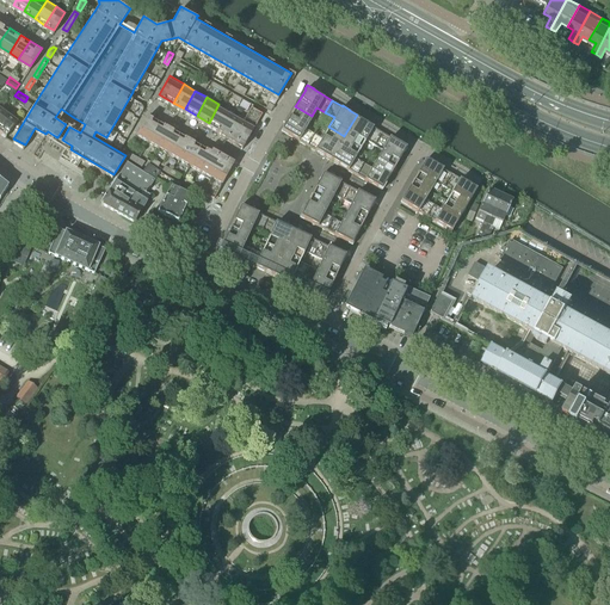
[(209,123),(220,129),(230,111),(219,104),(209,123)]
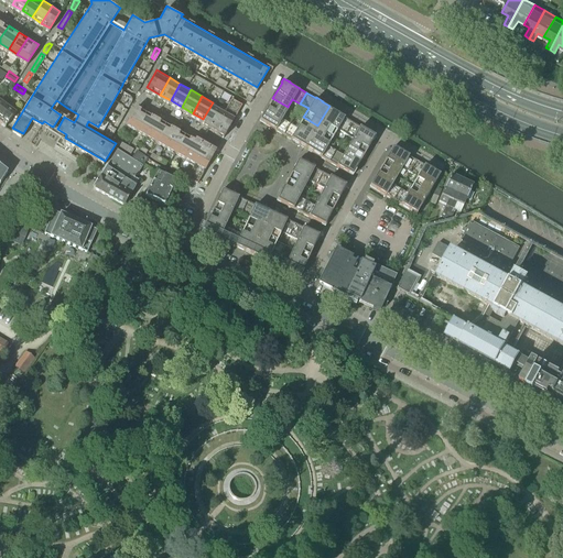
[(225,108),(213,128),(224,134),(225,132),(242,101),(233,96),(225,109),(225,108)]
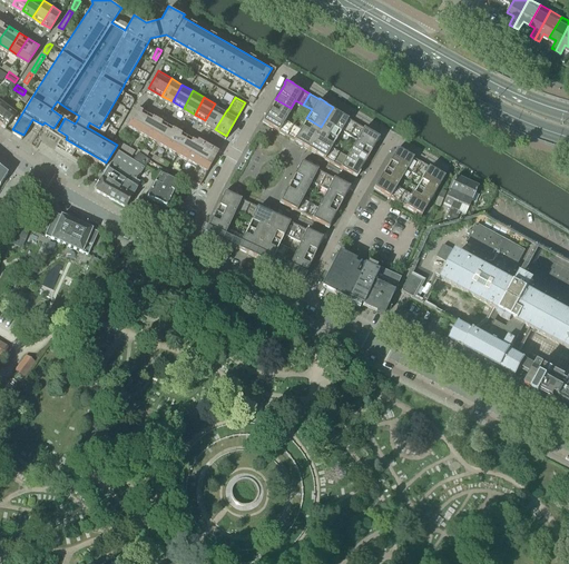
[(270,122),(287,132),(294,121),(286,117),(291,108),(275,99),(265,115),(263,119),(268,122),(270,122)]
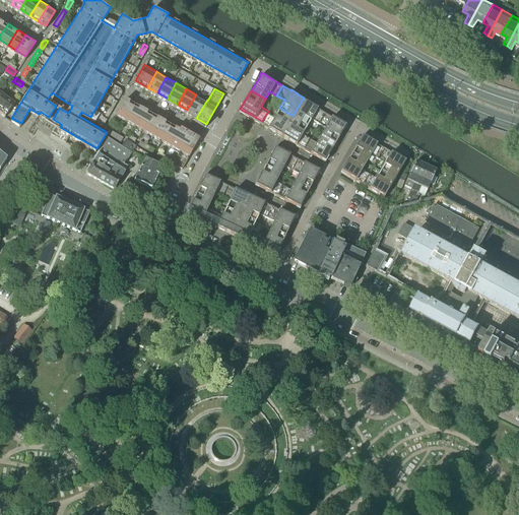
[(6,93),(0,102),(0,110),(5,114),(15,101),(6,93)]
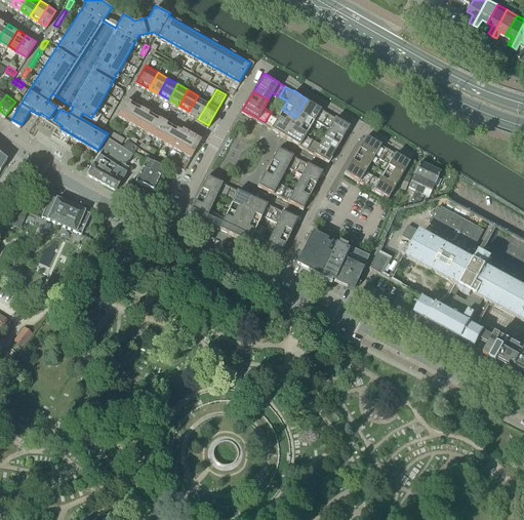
[(190,114),(198,119),(209,101),(198,95),(189,111),(191,112),(190,114)]
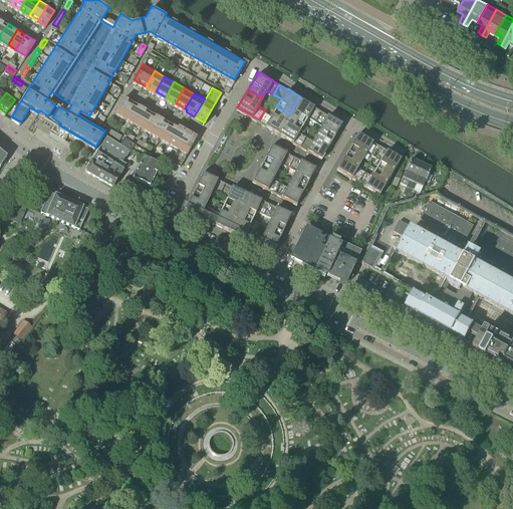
[(115,110),(127,117),(137,101),(124,94),(115,110)]
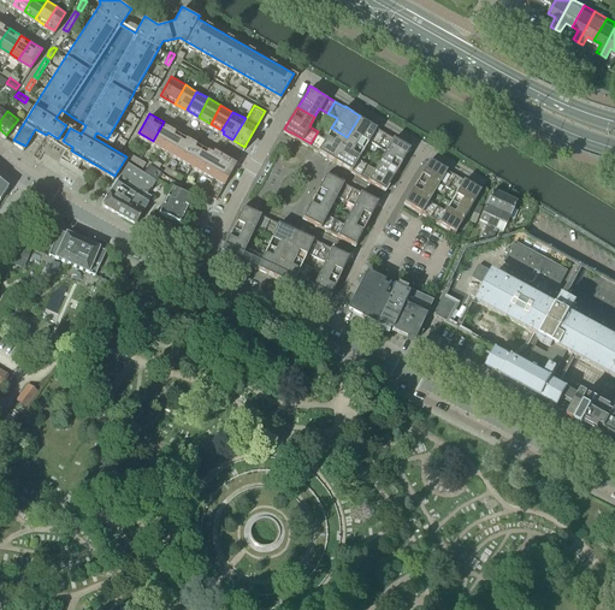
[(370,137),(378,143),(385,130),(374,124),(376,124),(368,120),(360,116),(347,137),(364,147),(370,137)]
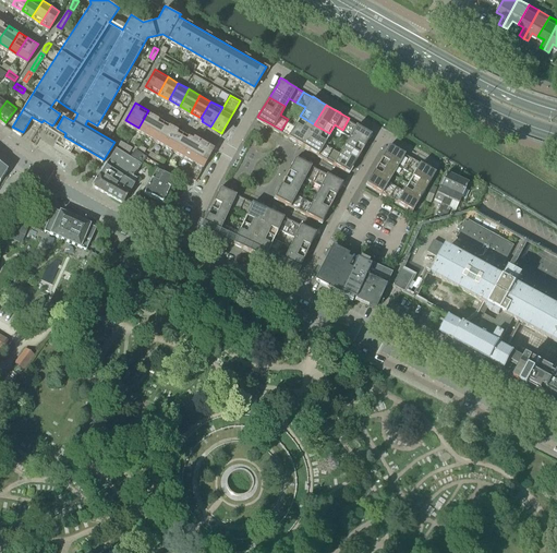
[(138,128),(149,134),(159,117),(148,110),(138,128)]
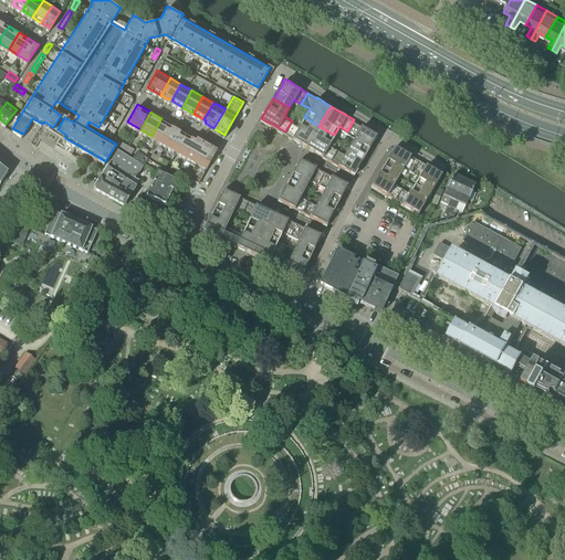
[(307,145),(318,126),(304,117),(300,125),(292,120),(285,131),(294,137),(294,138),(300,141),(301,140),(307,145)]
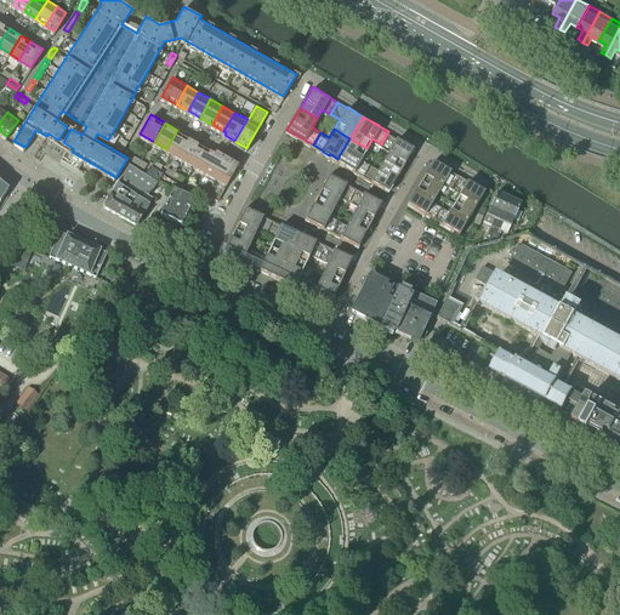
[(166,149),(178,155),(189,137),(177,130),(166,149)]
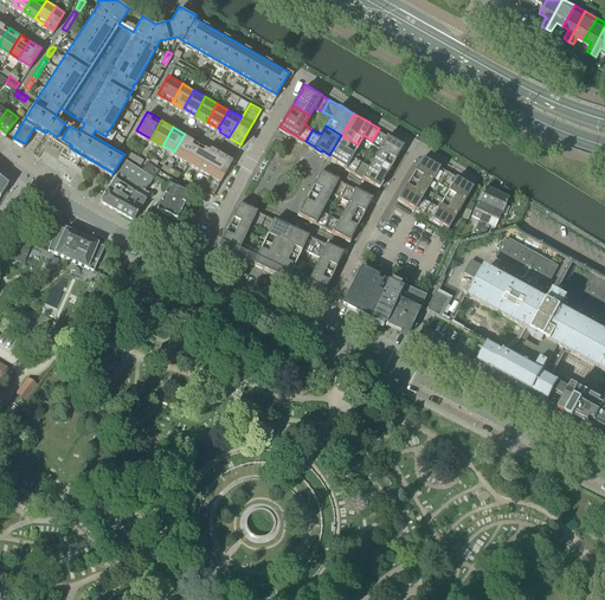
[(379,128),(372,141),(380,146),(375,154),(392,165),(401,147),(403,147),(405,143),(398,139),(398,140),(379,128)]
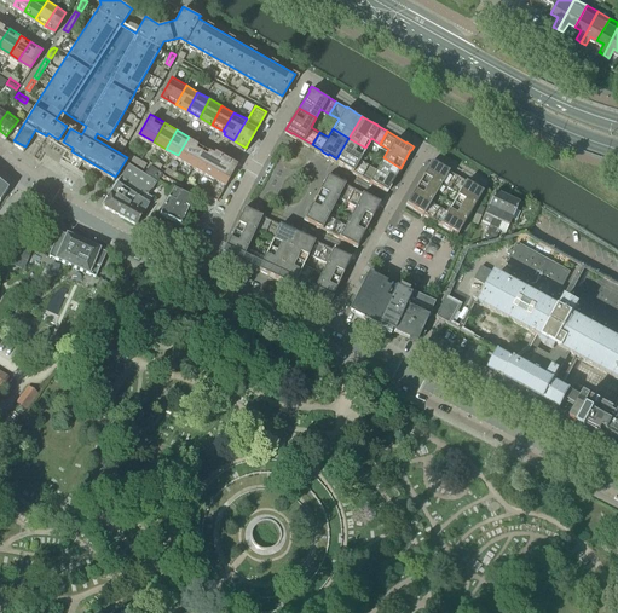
[(125,136),(119,145),(122,148),(128,138),(125,136)]
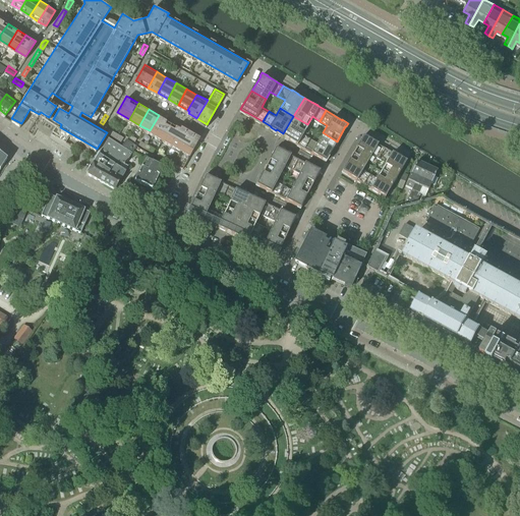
[(150,130),(160,136),(169,120),(159,115),(150,130)]
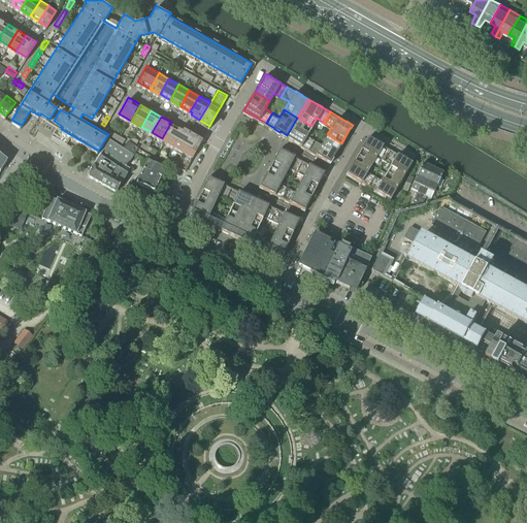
[(287,135),(308,149),(315,137),(307,133),(311,126),(297,118),(287,135)]
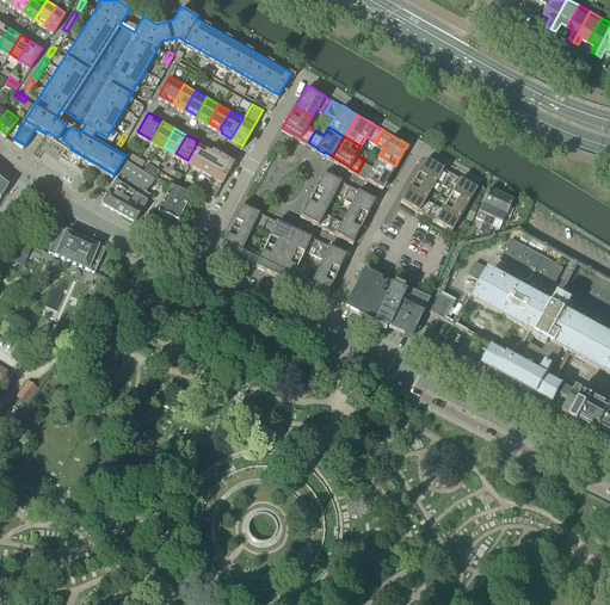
[(188,160),(199,167),(209,148),(198,141),(188,160)]
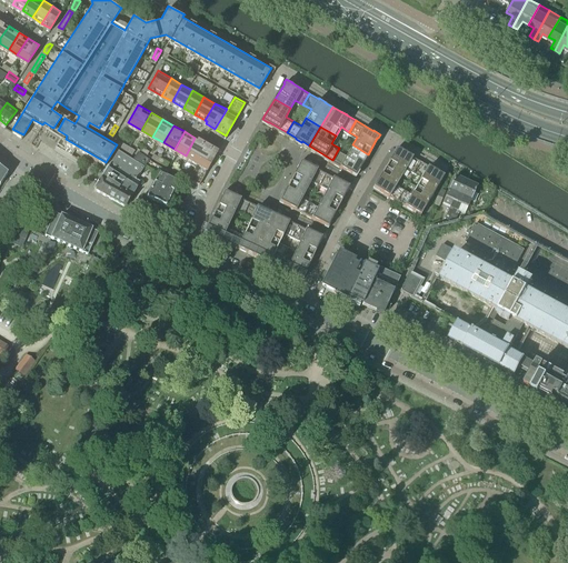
[(117,141),(125,147),(128,141),(120,137),(117,141)]
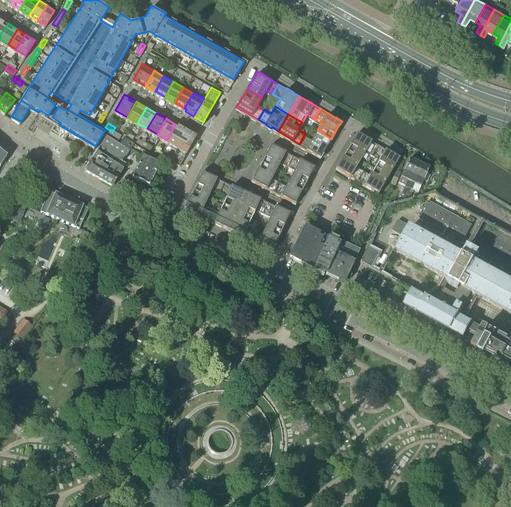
[(167,140),(177,145),(187,128),(178,123),(177,125),(175,124),(167,140)]
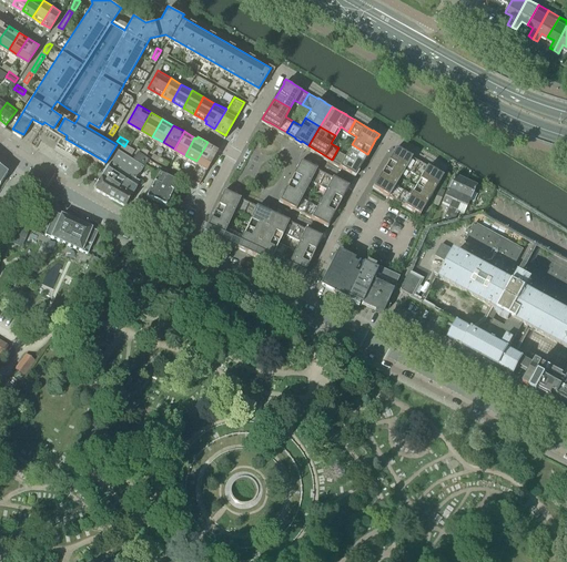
[(128,141),(124,146),(132,151),(135,146),(128,141)]
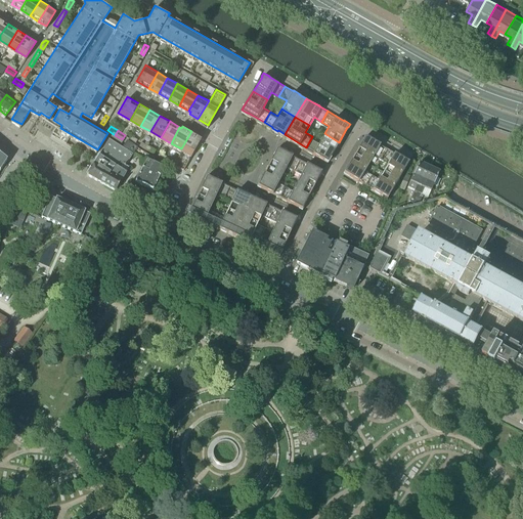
[(191,131),(181,148),(174,161),(184,167),(202,137),(191,131)]
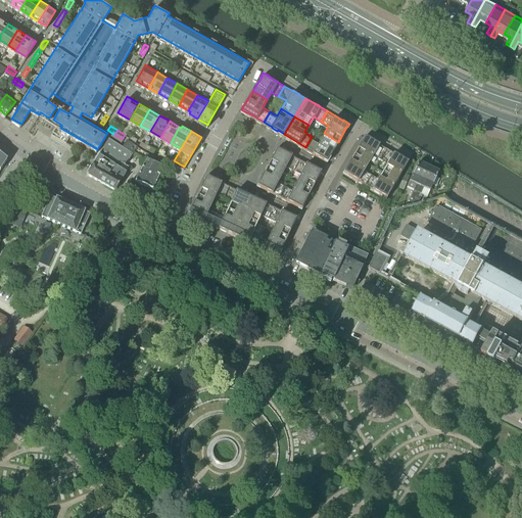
[(312,136),(305,147),(327,159),(338,142),(324,133),(319,141),(312,136)]
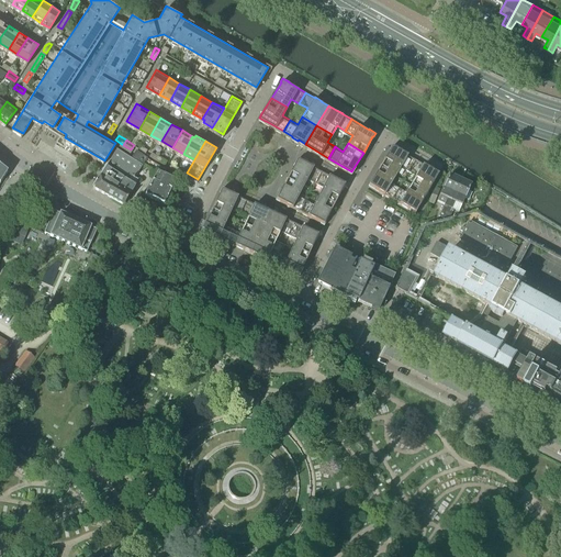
[(391,147),(381,163),(396,173),(401,164),(410,168),(416,157),(399,147),(399,146),(392,143),(390,147),(391,147)]
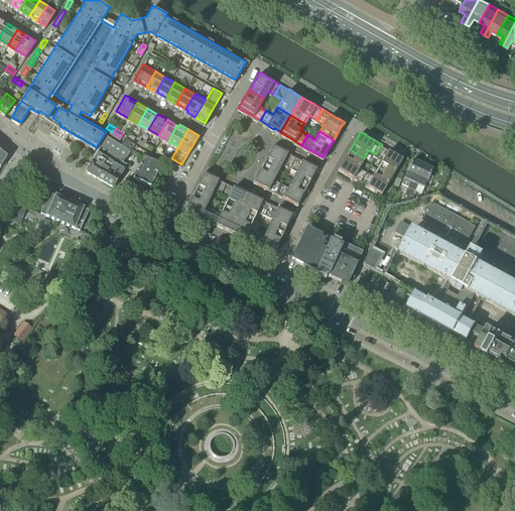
[(86,168),(97,174),(117,139),(108,133),(86,168)]
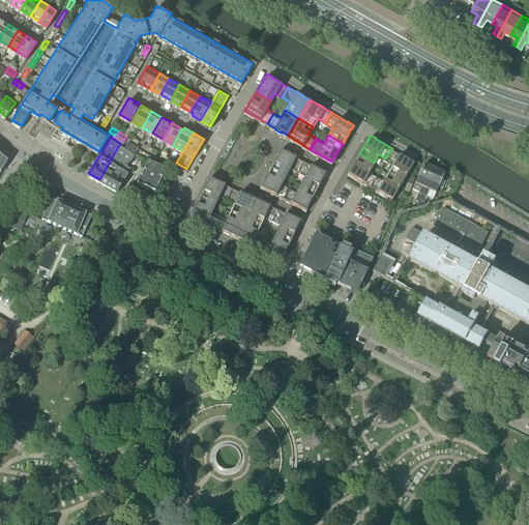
[(120,143),(99,179),(117,190),(131,166),(127,164),(140,145),(129,138),(124,146),(120,143)]
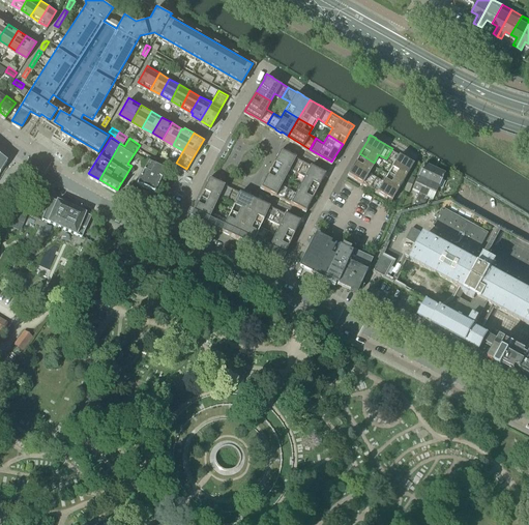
[(278,152),(271,167),(286,174),(290,166),(297,170),(303,159),(284,149),(285,149),(281,147),(277,152),(278,152)]
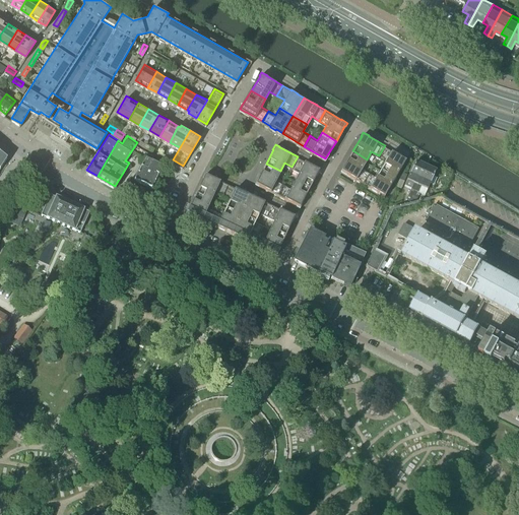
[(393,150),(385,145),(379,155),(386,159),(381,168),(395,176),(406,158),(399,154),(399,153),(393,150)]
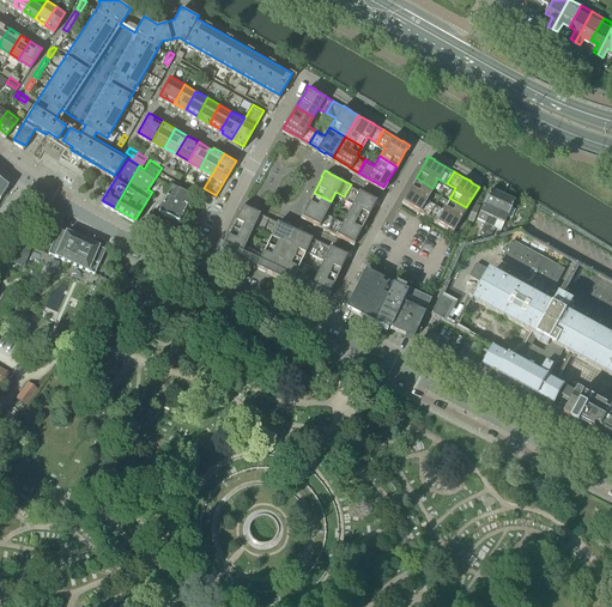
[(182,181),(176,177),(173,183),(168,193),(167,193),(163,201),(159,210),(180,219),(183,211),(188,202),(185,201),(187,198),(189,192),(179,186),(182,181)]
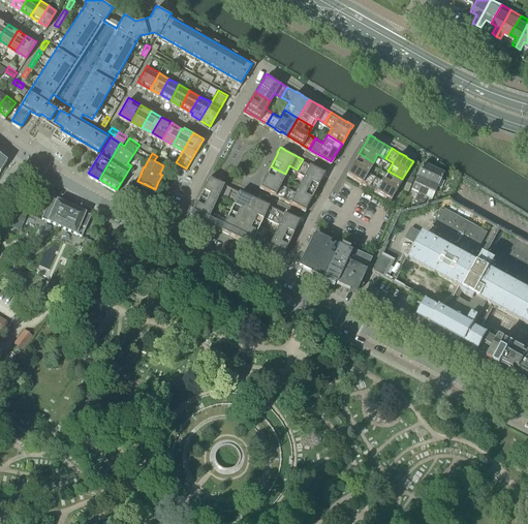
[(353,175),(370,184),(376,174),(369,170),(373,162),(359,153),(350,168),(349,167),(347,172),(352,175),(353,175)]
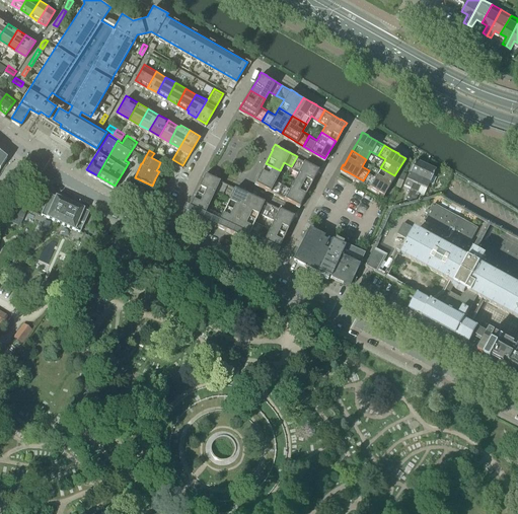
[(315,166),(297,156),(291,166),(299,170),(295,178),(309,186),(316,172),(319,167),(316,165),(315,166)]
